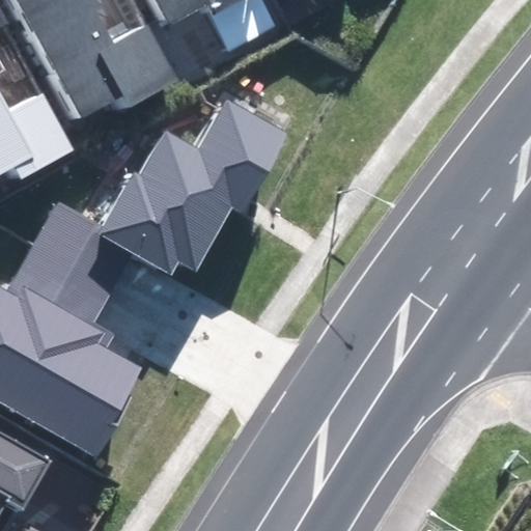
[(130,106),(178,79),(149,26),(136,33),(116,0),(11,0),(80,120),(124,95),(130,106)]
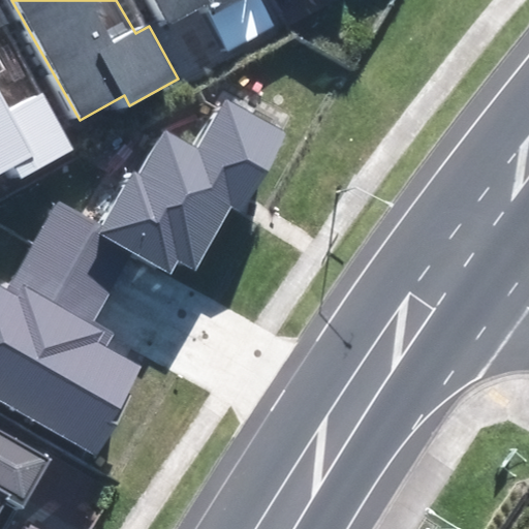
[(205,5),(232,54),(278,29),(261,0),(158,0),(172,24),(205,5)]
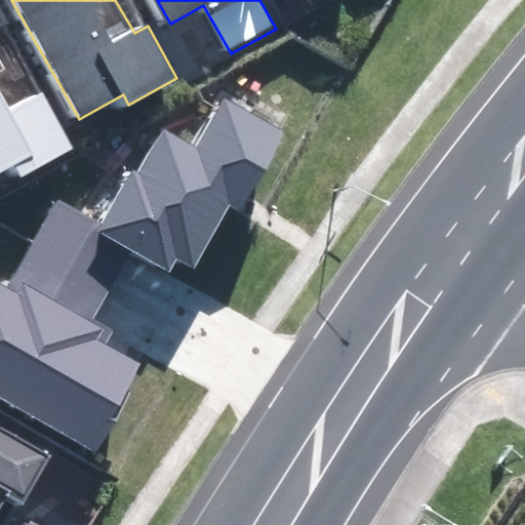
[(25,174),(73,148),(43,95),(30,103),(0,48),(0,173),(18,164),(25,174)]
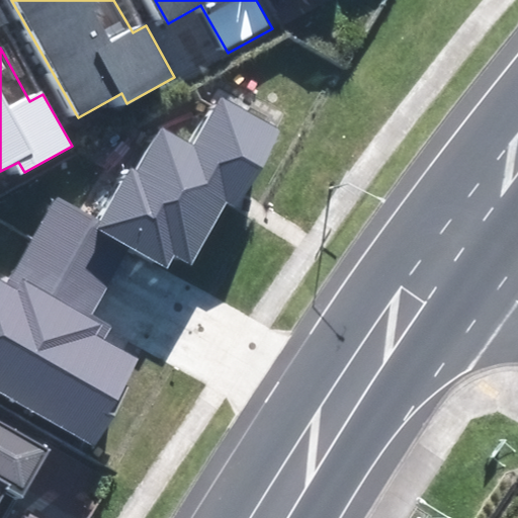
[(128,246),(168,268),(175,256),(191,265),(227,201),(236,206),(279,128),(221,96),(194,146),(161,127),(138,171),(131,167),(101,222),(97,229),(128,246)]
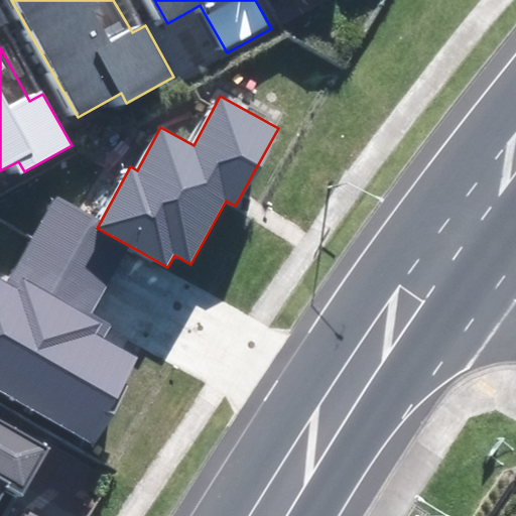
[(91,312),(128,245),(97,228),(101,221),(57,198),(10,283),(0,277),(0,394),(91,443),(139,356),(105,338),(113,324),(91,312)]
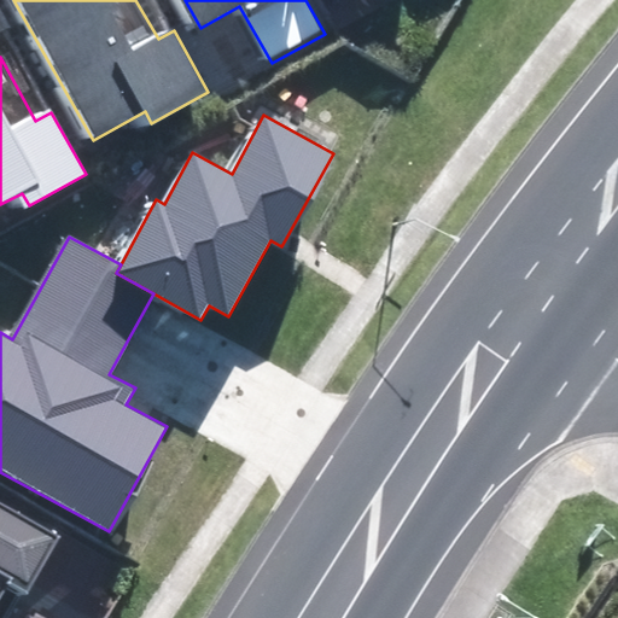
[(0,594),(9,579),(29,592),(62,537),(0,501),(0,594)]
